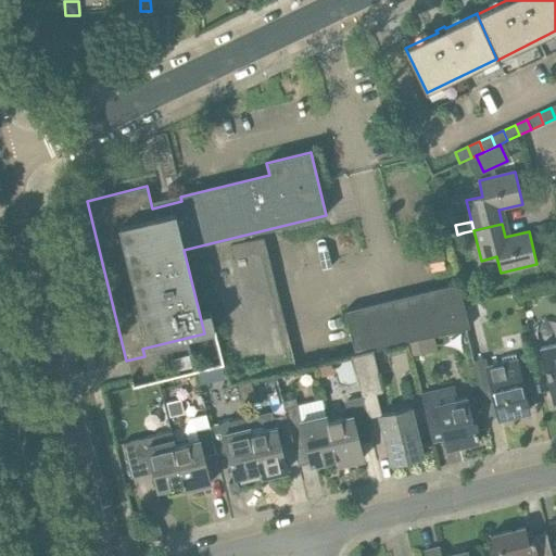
[(345,311),(355,354),(469,327),(459,285),(345,311)]
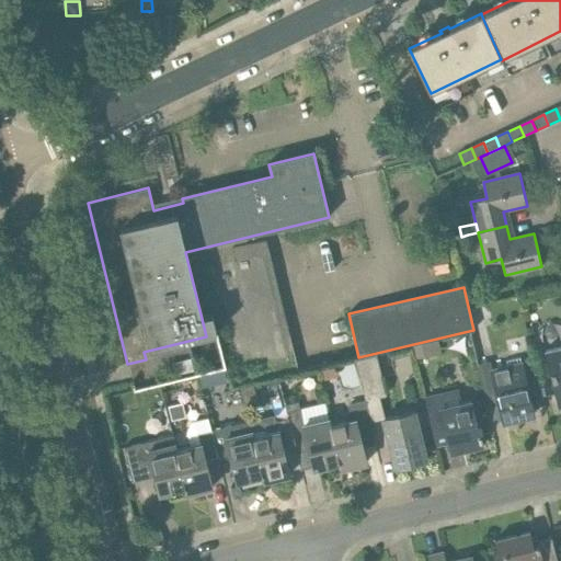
[(426,343),(414,345),(418,359),(430,356),(426,343)]
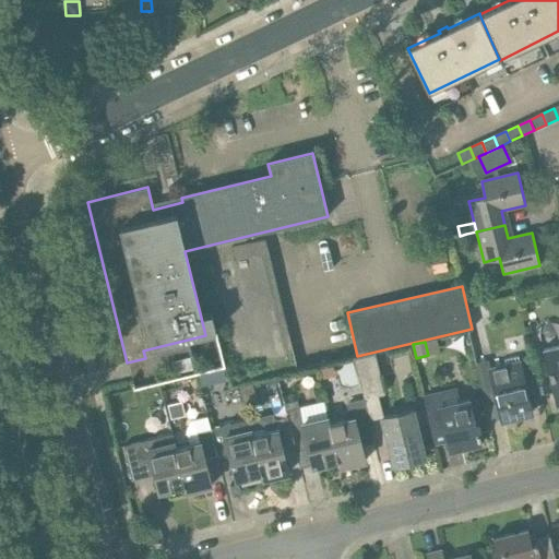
[(558,346),(543,351),(557,407),(558,406),(558,346)]
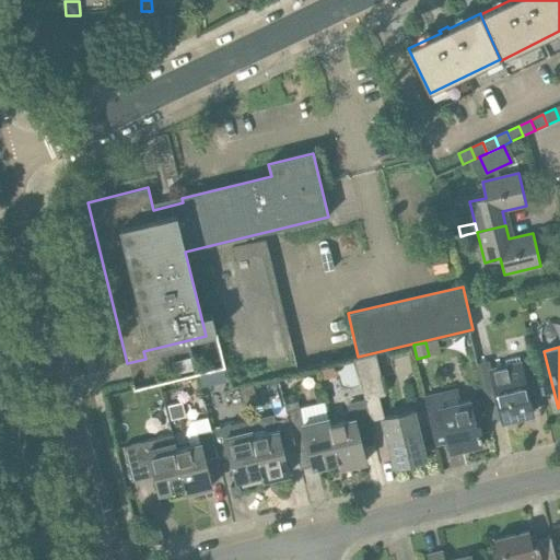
[(364,400),(378,396),(382,396),(372,356),(359,359),(354,360),(356,363),(364,399),(364,400)]
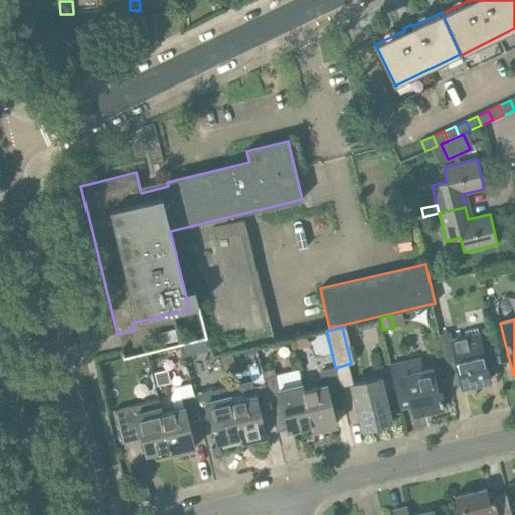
[(452,341),(450,333),(438,336),(445,367),(457,365),(462,387),(490,381),(483,350),(480,335),(467,337),(452,341)]
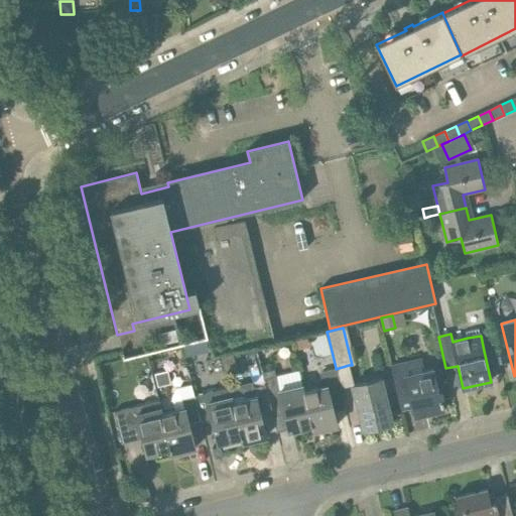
[(184,357),(195,355),(191,344),(182,346),(184,357)]
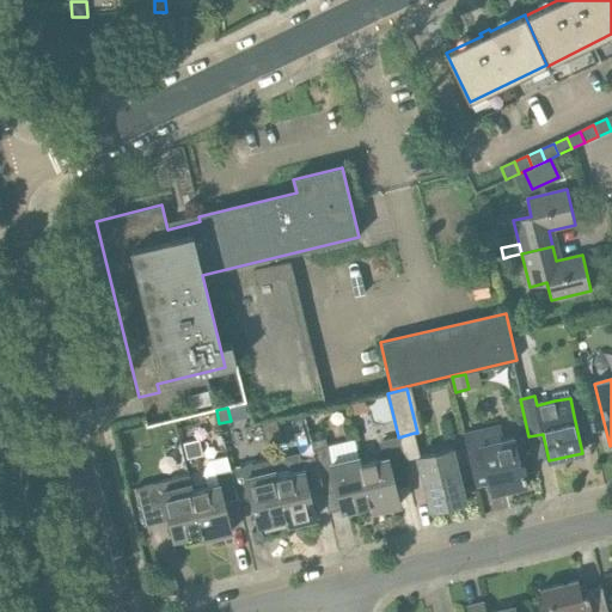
[(268,446),(282,442),(276,421),(262,424),(268,446)]
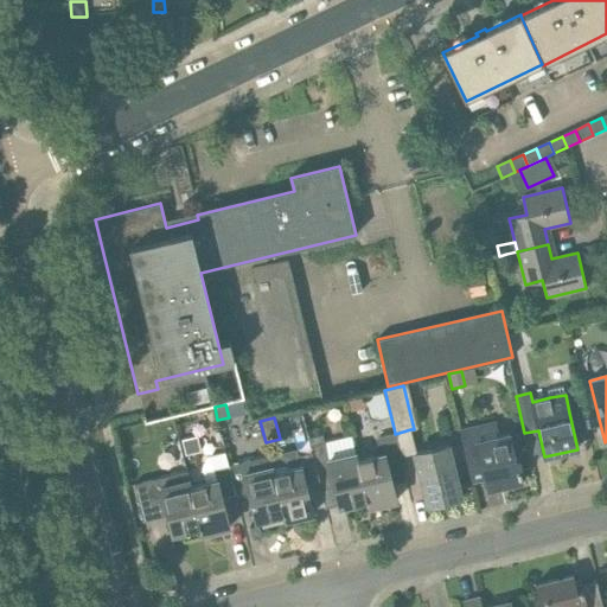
[(498,438),(496,423),(480,427),(461,432),(473,483),(486,479),(490,491),(522,483),(510,435),(498,438)]
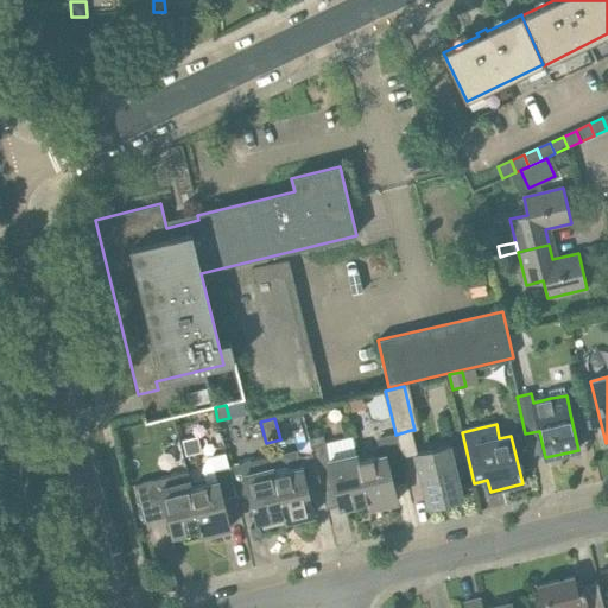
[(359,462),(368,502),(369,508),(398,501),(394,485),(387,461),(401,458),(396,435),(396,434),(380,437),(384,451),(374,454),(374,458),(359,462)]
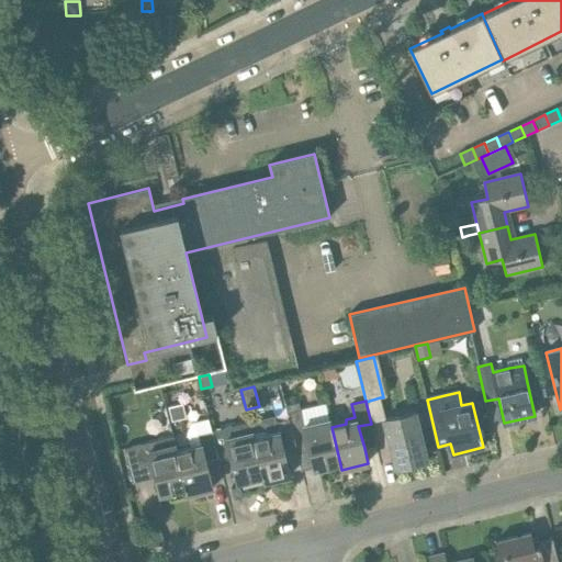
[(289,418),(295,445),(306,442),(313,468),(314,471),(340,464),(332,427),(329,420),(328,417),(304,424),(300,409),(299,403),(285,406),(289,418)]
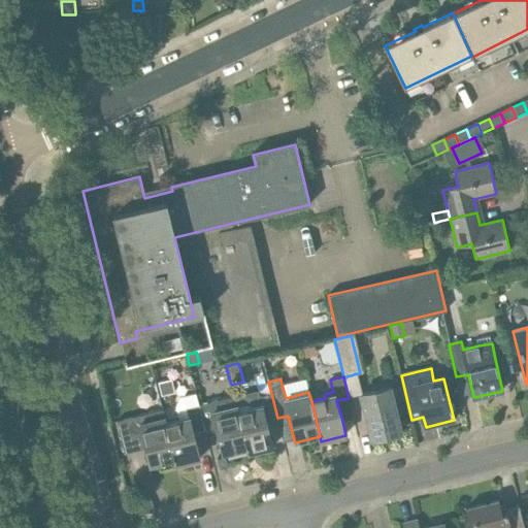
[(162,396),(174,393),(171,380),(158,383),(162,396)]
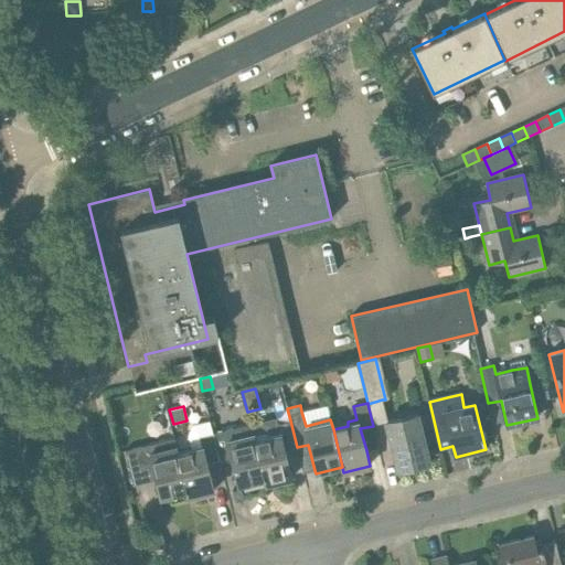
[(418,415),(387,423),(386,423),(398,471),(430,464),(418,415)]
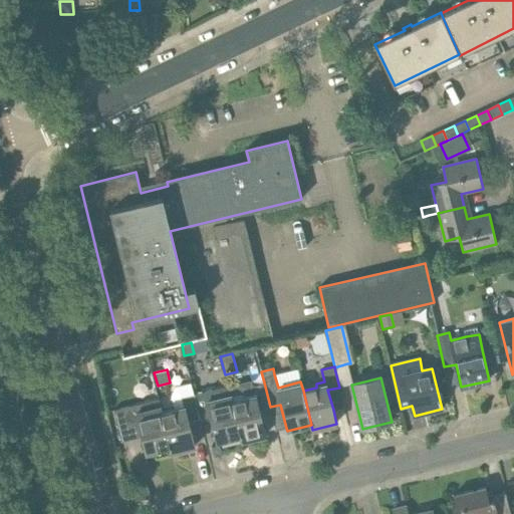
[(232,402),(240,435),(241,441),(265,435),(259,410),(270,407),(264,382),(252,386),(255,397),(232,402)]
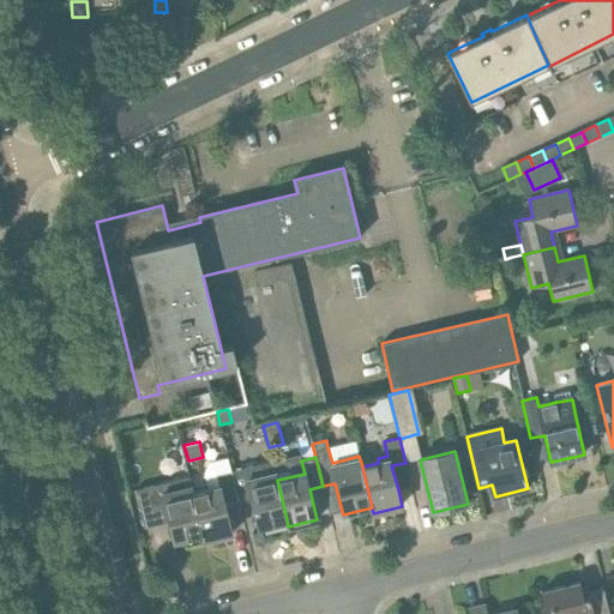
[(232,471),(239,500),(251,497),(259,527),(287,519),(277,480),(276,473),(259,477),(257,465),(232,471)]
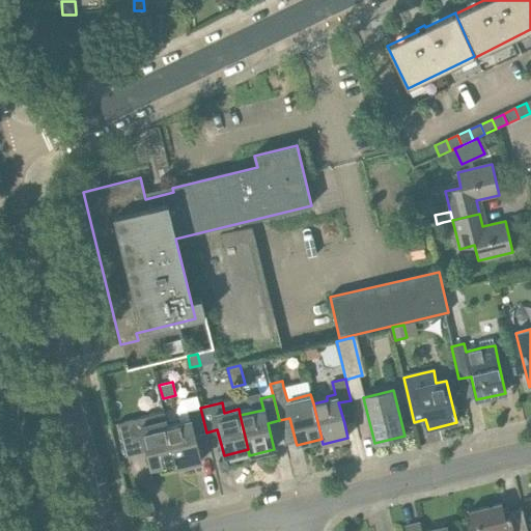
[(167,426),(175,462),(176,467),(201,460),(195,436),(206,432),(200,408),(187,411),(190,421),(167,426)]
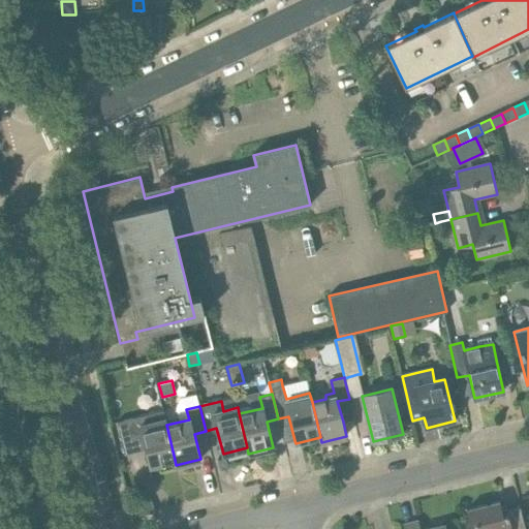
[(175,460),(166,425),(164,418),(149,423),(147,414),(117,422),(125,455),(146,449),(150,465),(175,460)]
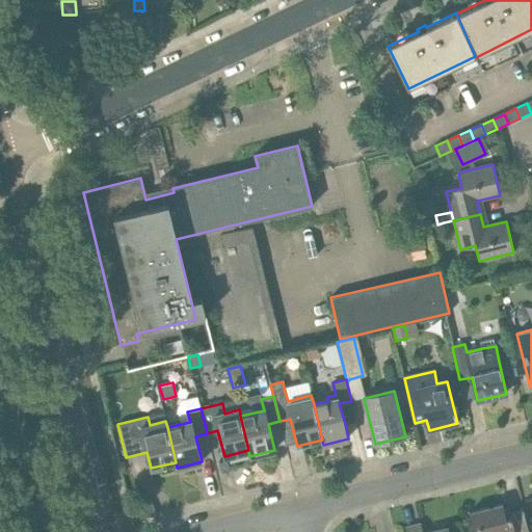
[(504,512),(502,503),(468,511),(472,527),(477,526),(478,531),(527,531),(522,508),(504,512)]
